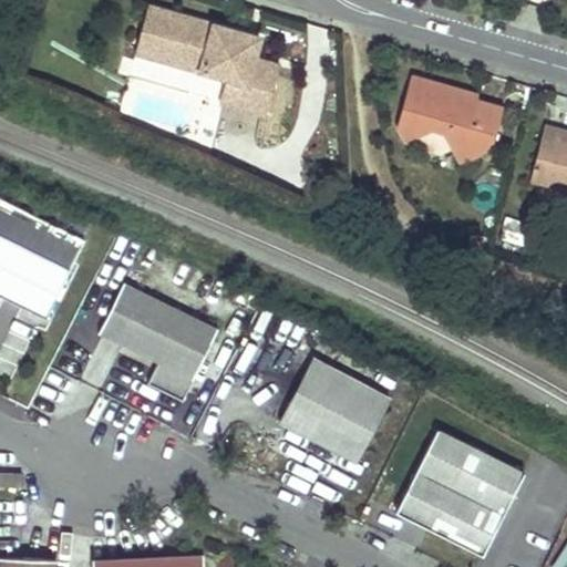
[(131,54),(196,74),(210,28),(144,10),(131,54)]
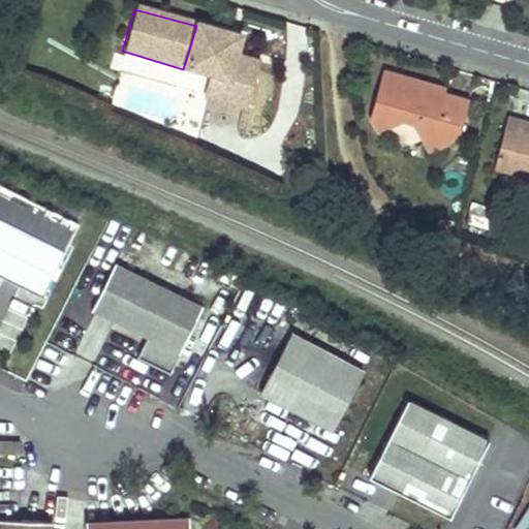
[(196,26),(183,69),(206,74),(199,97),(209,99),(243,110),(256,64),(231,57),(223,55),(216,40),(218,33),(196,26)]
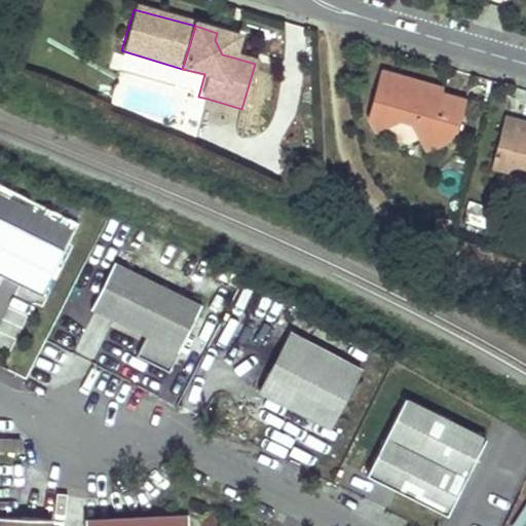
[(217,33),(215,40),(222,54),(230,57),(234,38),(217,33)]
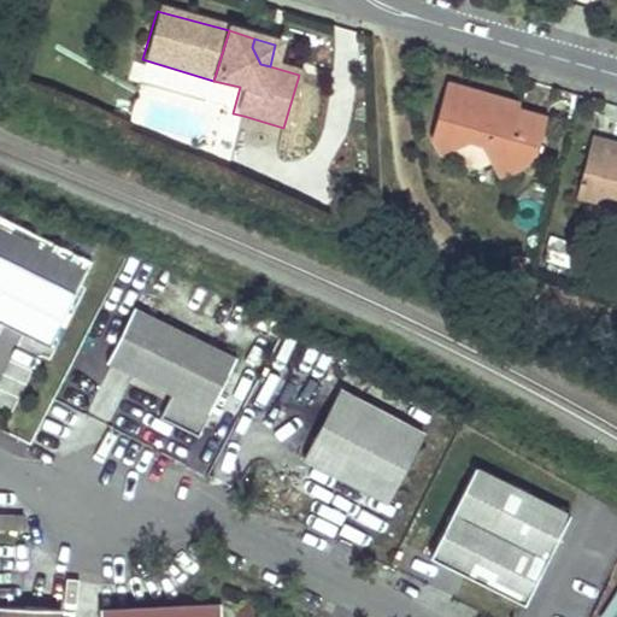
[(513,101),(445,83),(430,136),(441,156),(466,141),(481,146),(489,162),(505,153),(532,160),(542,119),(522,113),(519,123),(507,121),(511,110),(513,101)]
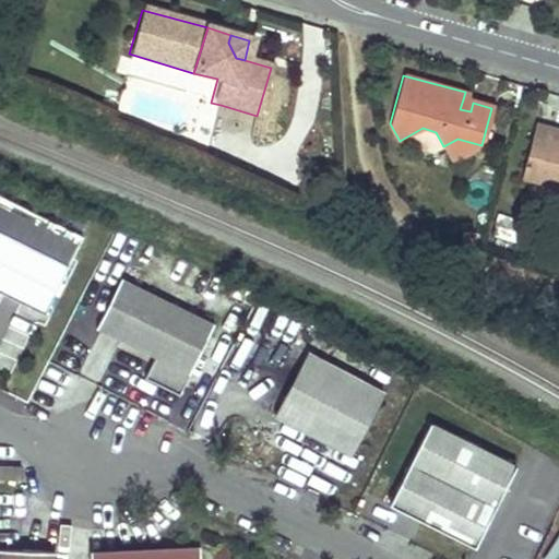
[(471,111),(473,103),(463,99),(460,109),(471,111)]
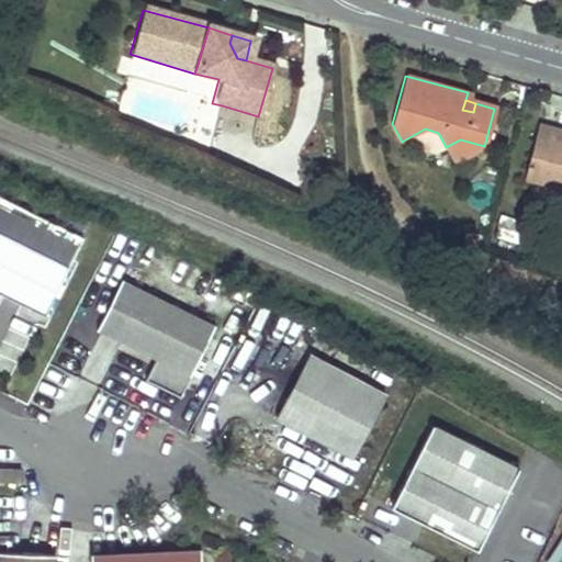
[(561,139),(557,138),(558,135),(559,131),(539,124),(524,179),(561,189),(561,139)]
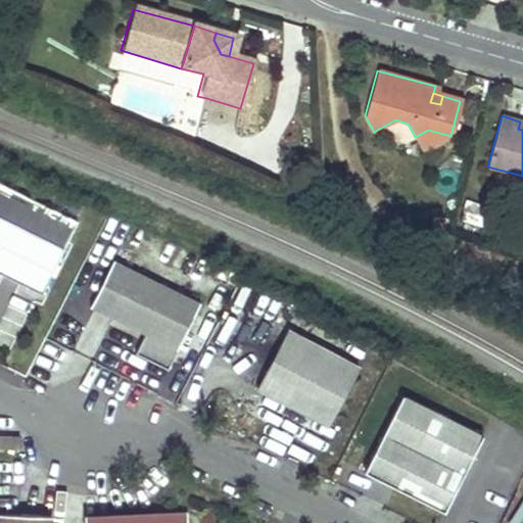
[(450,136),(428,130),(415,137),(423,150),(450,136)]
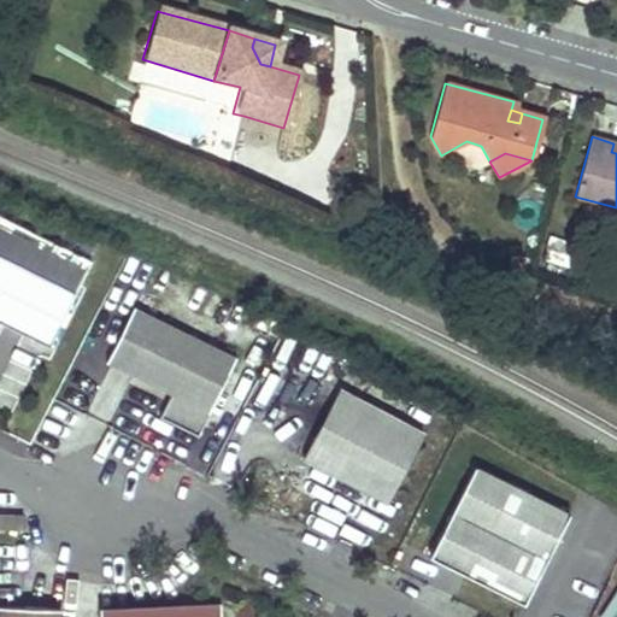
[(0,325),(47,350),(90,262),(0,217),(0,325)]
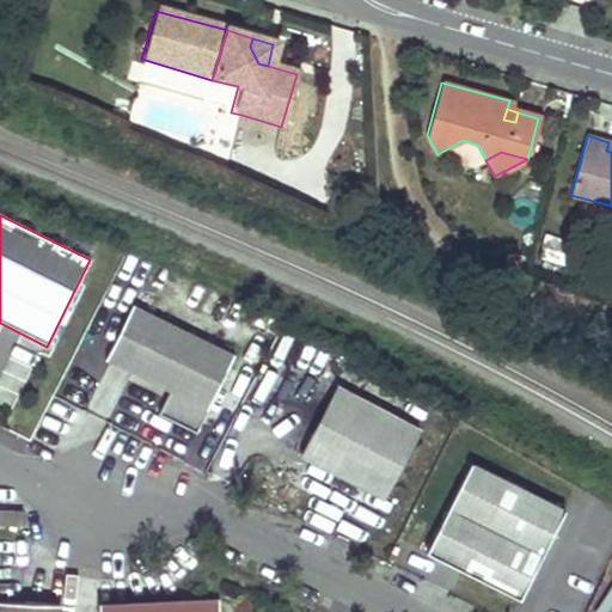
[(562,255),(539,249),(533,269),(556,276),(562,255)]
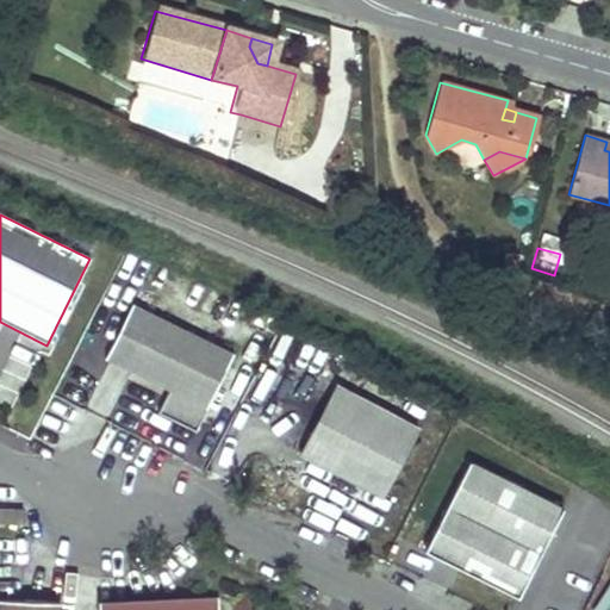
[(132,306),(105,361),(169,392),(159,414),(197,433),(234,355),(222,349),(132,306)]
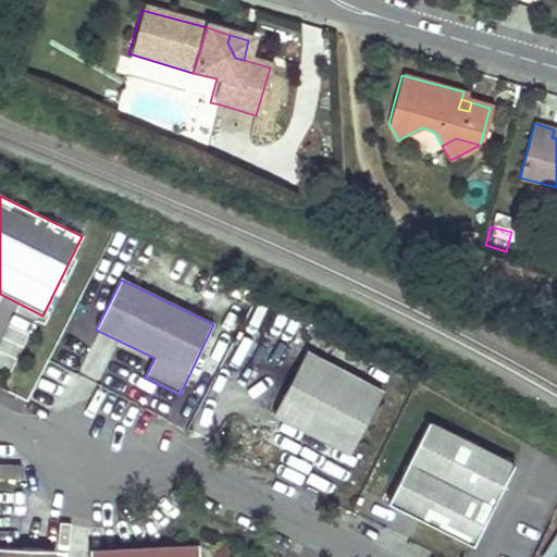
[(202,319),(213,324),(215,320),(205,314),(202,319)]
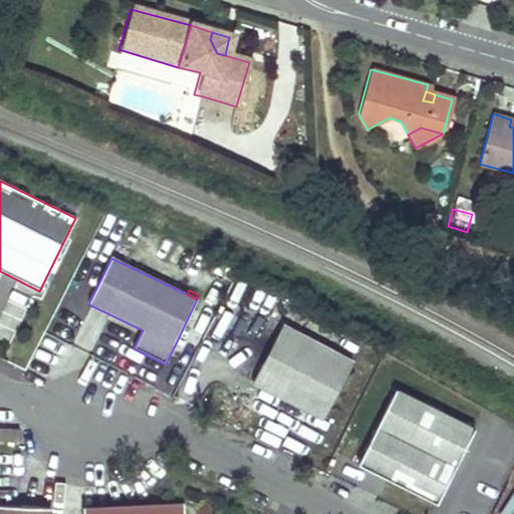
[(0,323),(0,325),(17,332),(27,303),(9,297),(0,323)]
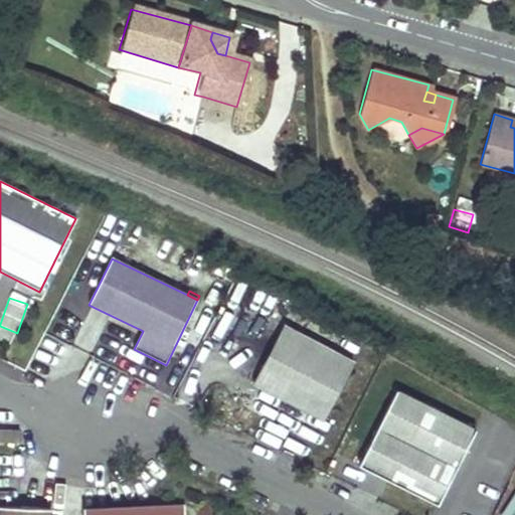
[(354,361),(284,325),(253,382),(324,419),(354,361)]
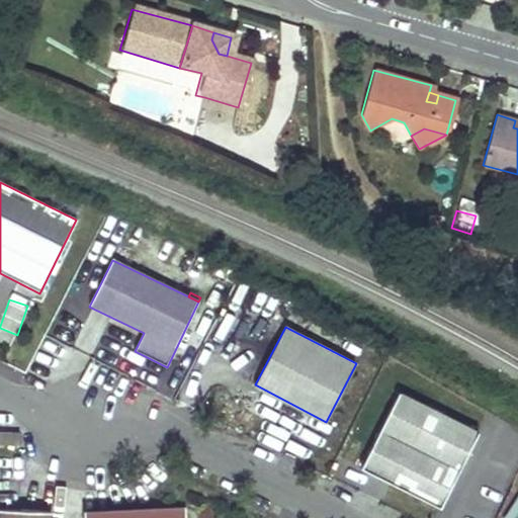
[(441,511),(480,435),(400,394),(361,470),(441,511)]
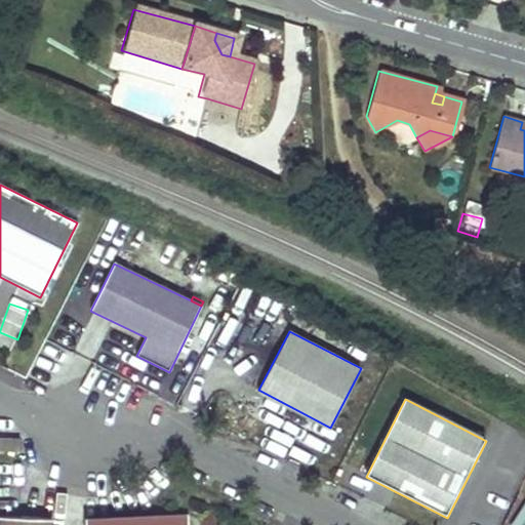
[(0,449),(18,450),(18,436),(0,436),(0,449)]
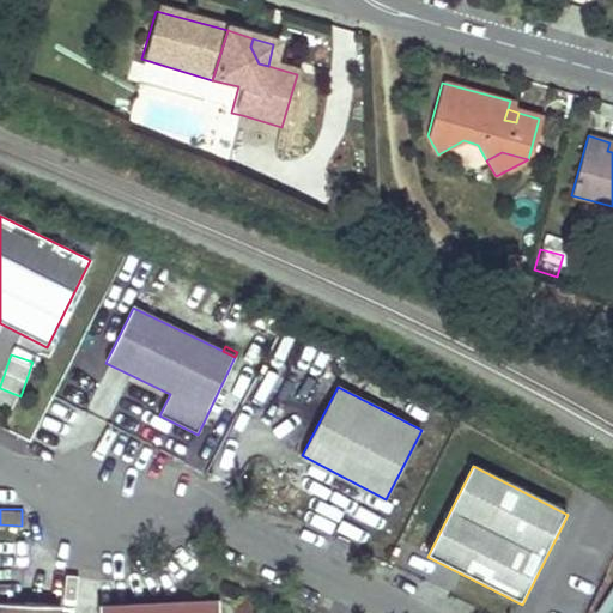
[(222,612),(222,601),(155,605),(155,612),(222,612)]
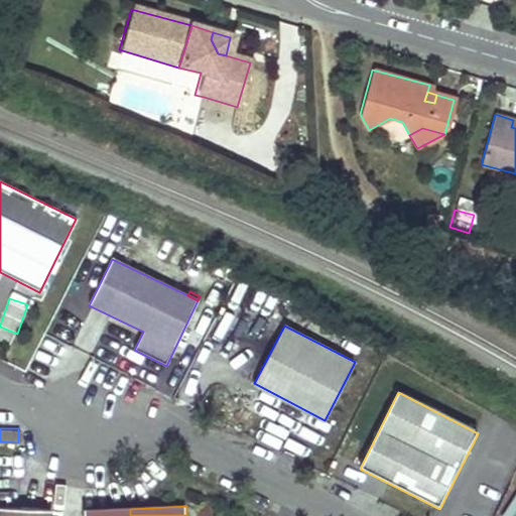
[(52,515),(53,510),(3,507),(2,515),(52,515)]
